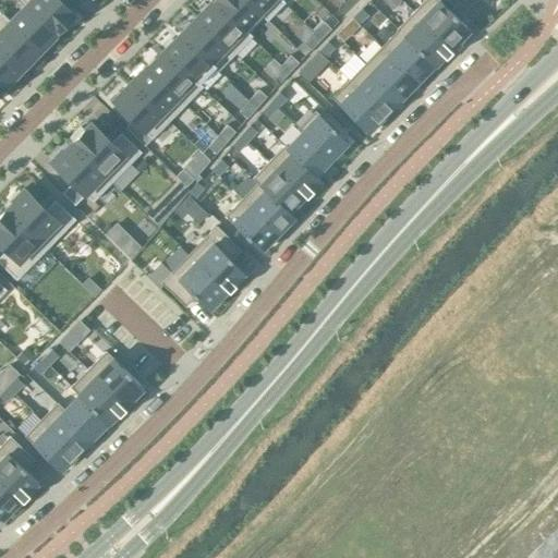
[(2,14),(2,15),(39,52),(57,35),(22,0),(20,0),(26,5),(10,22),(2,14)]
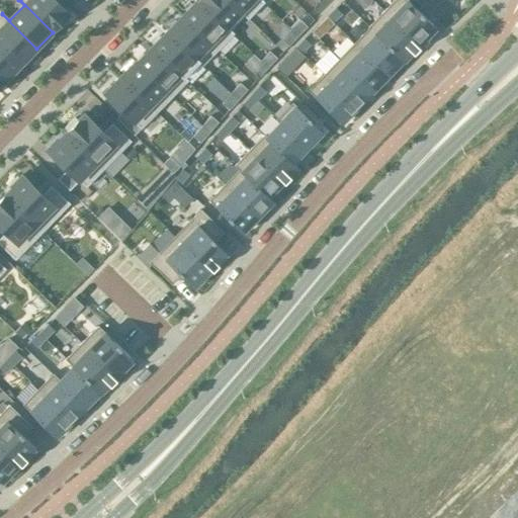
[(54,0),(20,0),(53,32),(70,15),(54,0)]
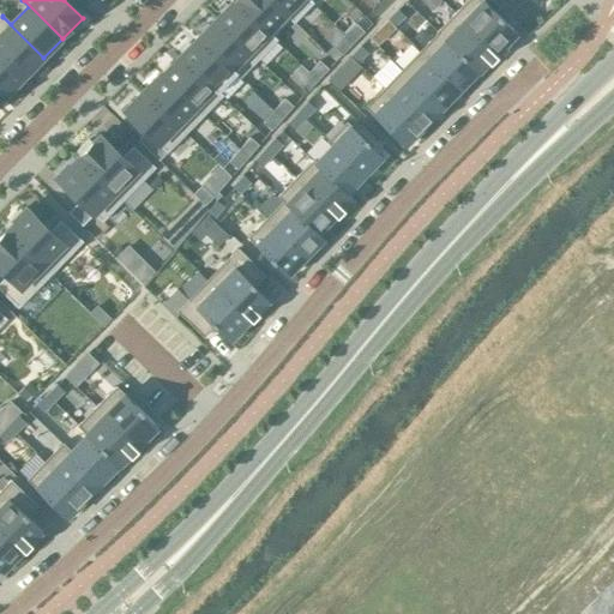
[(235,0),(232,0),(216,17),(259,59),(274,44),(265,36),(269,32),(235,0)]
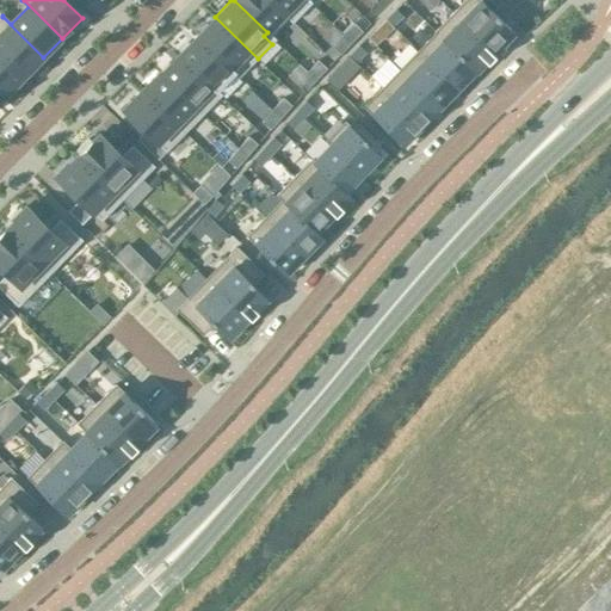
[(271,0),(234,0),(267,32),(285,14),(294,23),(294,22),(271,0)]
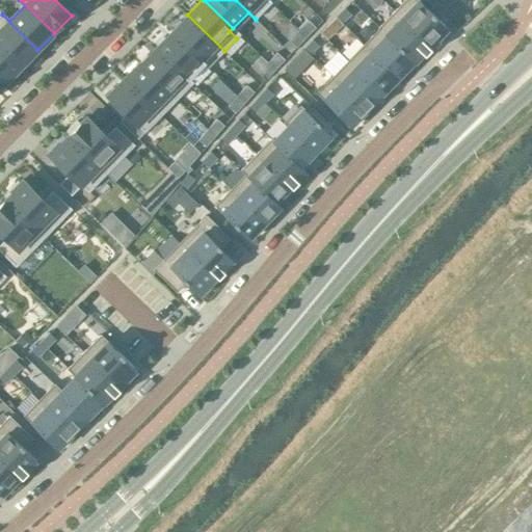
[(267,0),(236,0),(256,19),(271,3),(267,0)]
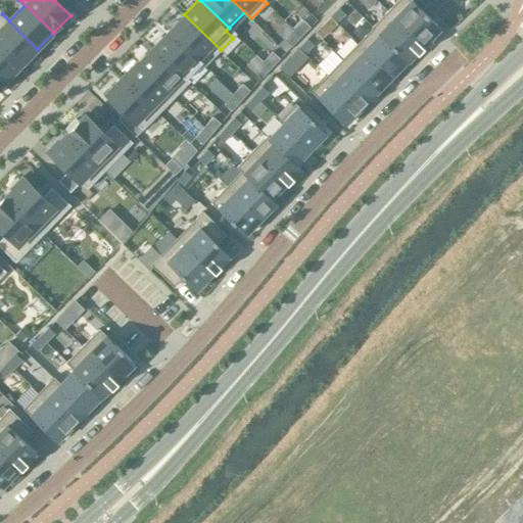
[(411,0),(397,0),(386,12),(421,47),(440,28),(411,0)]
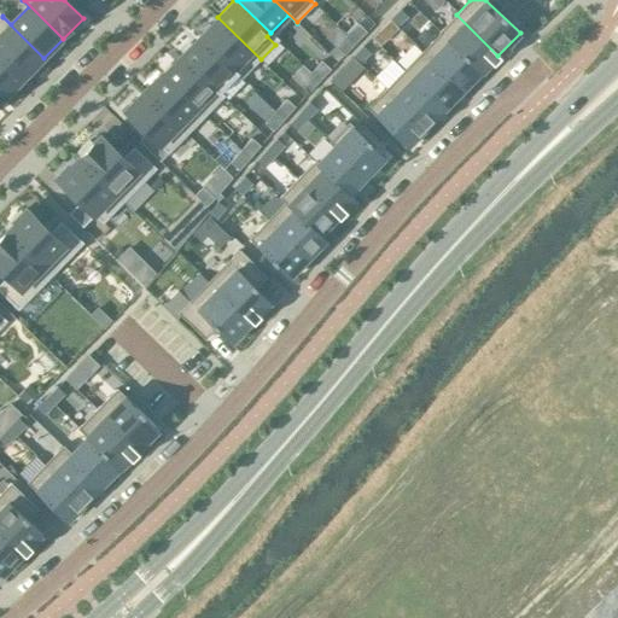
[(398,11),(389,21),(396,28),(406,17),(398,11)]
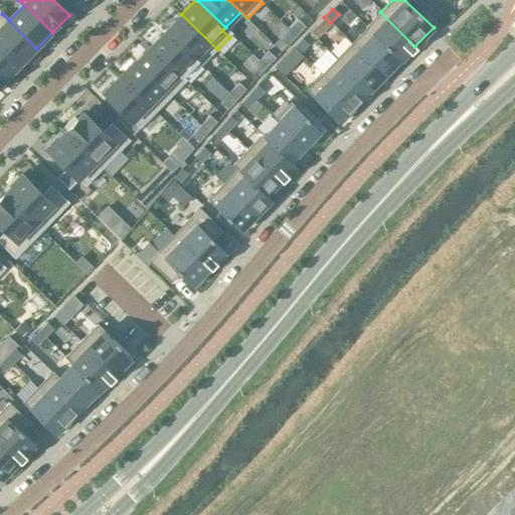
[(380,12),(365,27),(366,28),(399,61),(414,46),(380,12)]
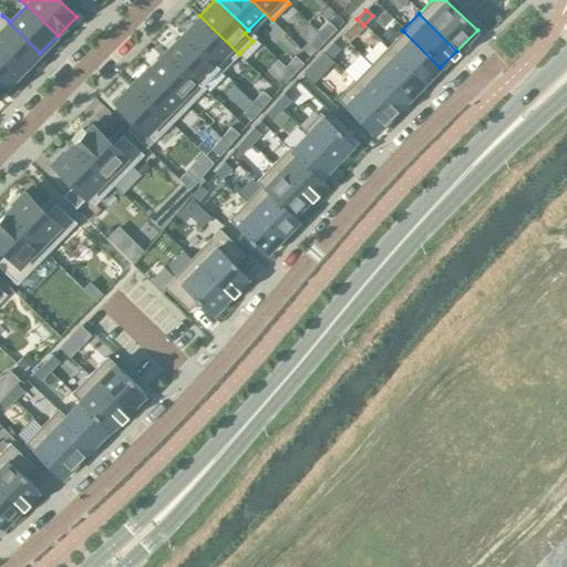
[(2,16),(0,17),(0,49),(22,71),(40,53),(2,16)]
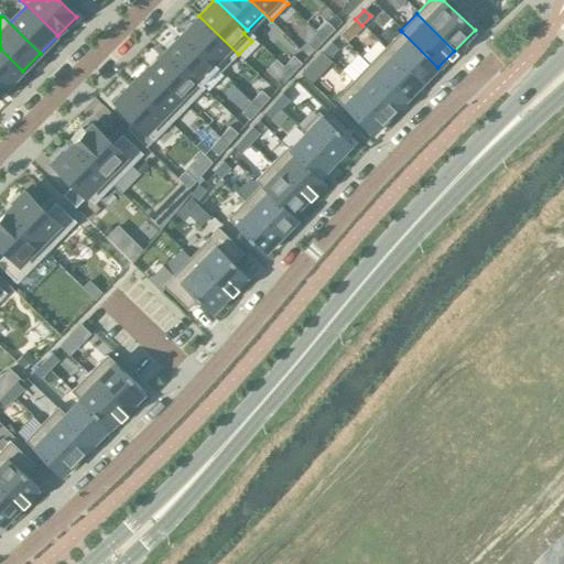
[(198,15),(182,33),(221,72),(238,54),(198,15)]
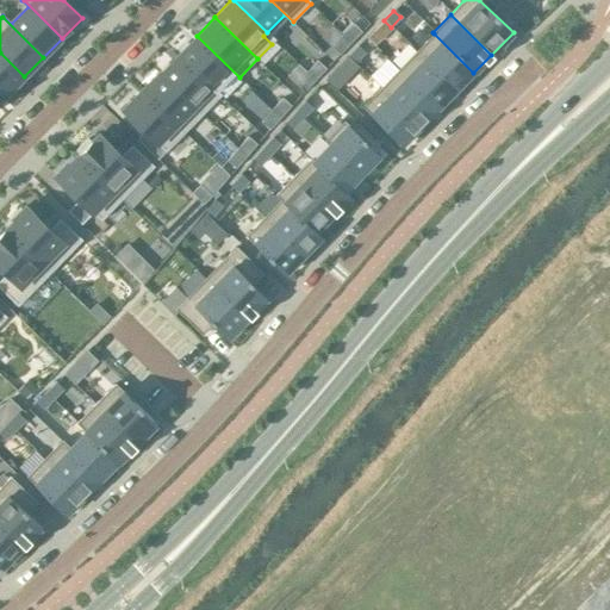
[(384,20),(373,30),(380,37),(391,27),(384,20)]
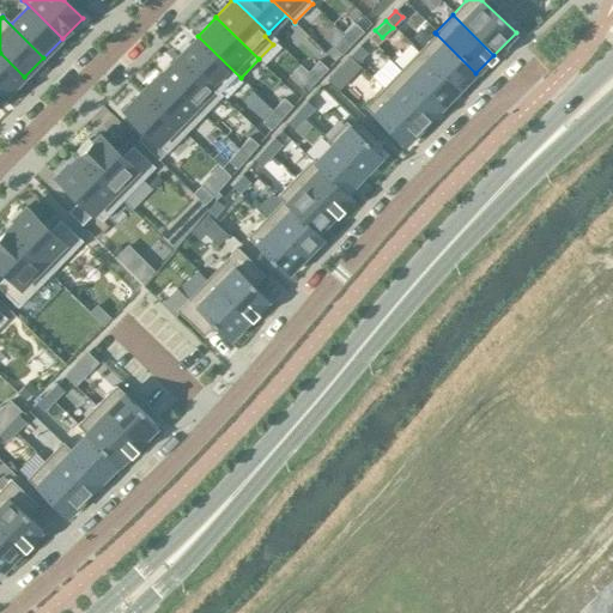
[(354,25),(345,35),(352,42),(362,31),(354,25)]
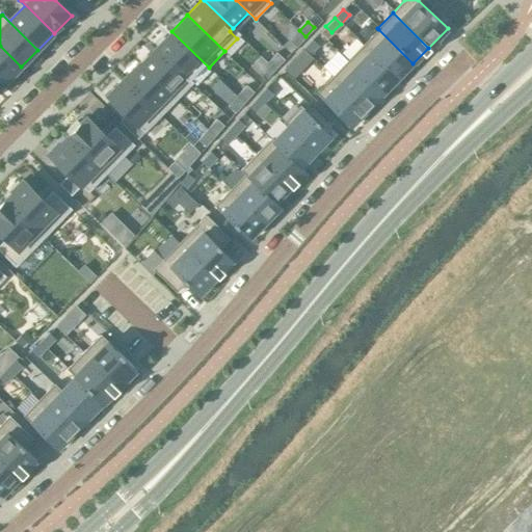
[(378,29),(363,46),(397,79),(413,63),(378,29)]
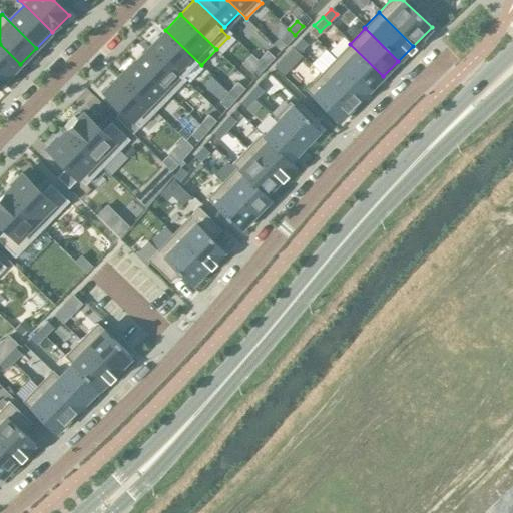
[(289,29),(281,38),(286,43),(295,35),(289,29)]
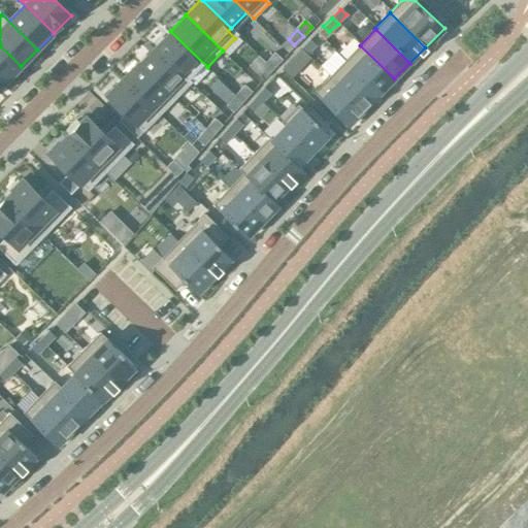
[(170,31),(155,46),(191,83),(192,81),(189,78),(203,64),(206,67),(207,67),(170,31)]
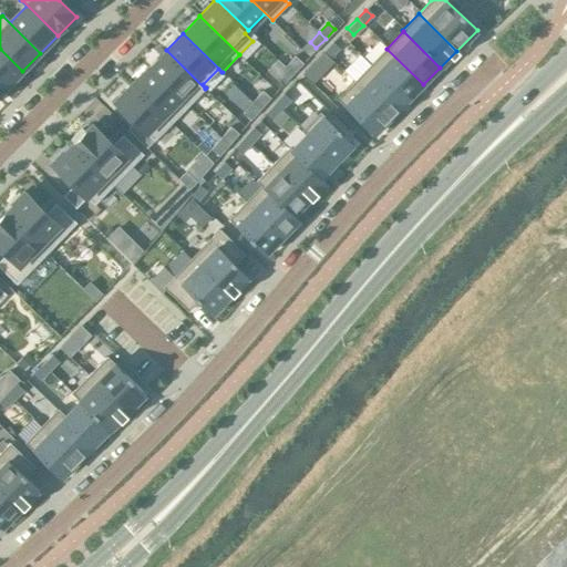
[(331,43),(322,53),(329,59),(338,50),(331,43)]
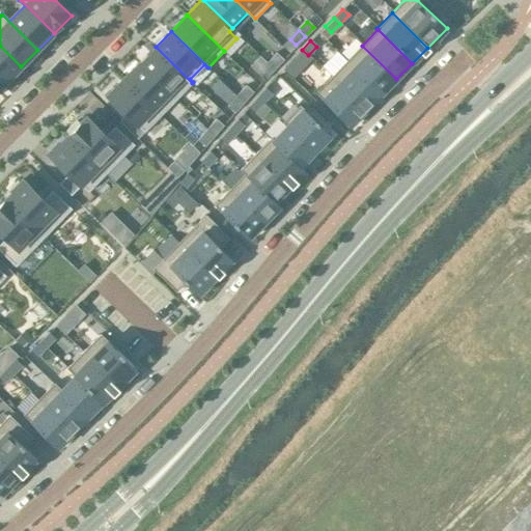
[(0,80),(4,84),(21,66),(0,46),(0,80)]
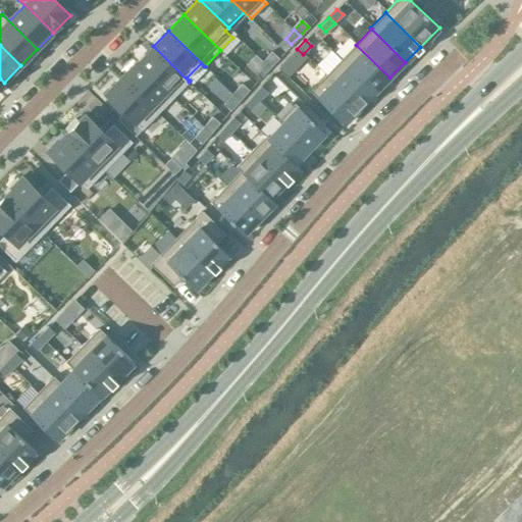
[(356,45),(341,60),(374,94),(389,77),(356,45)]
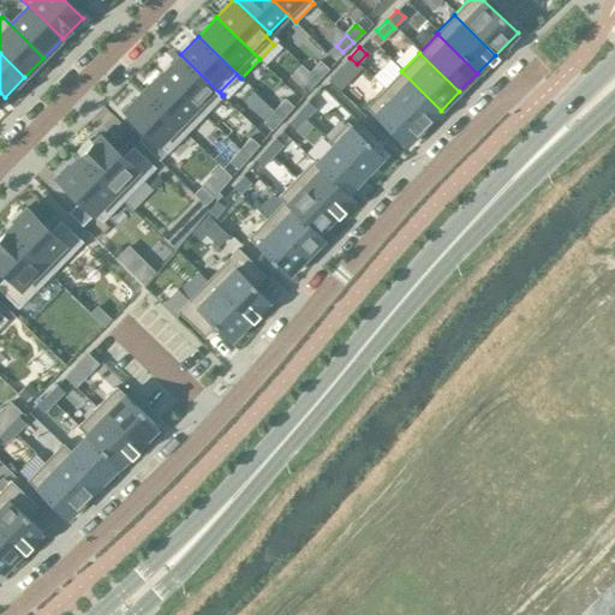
[(180,54),(162,73),(204,115),(222,96),(180,54)]
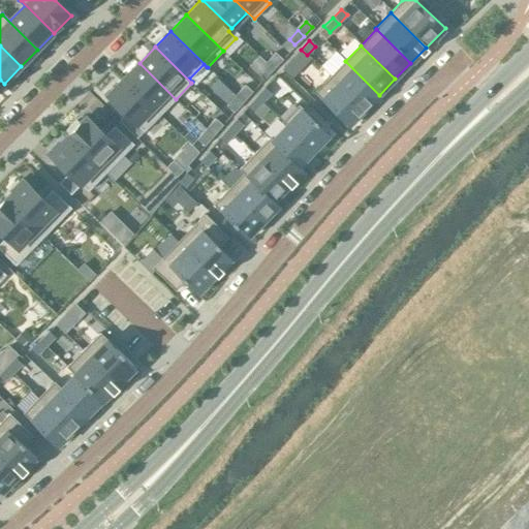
[(301,50),(292,58),(299,64),(307,55),(301,50)]
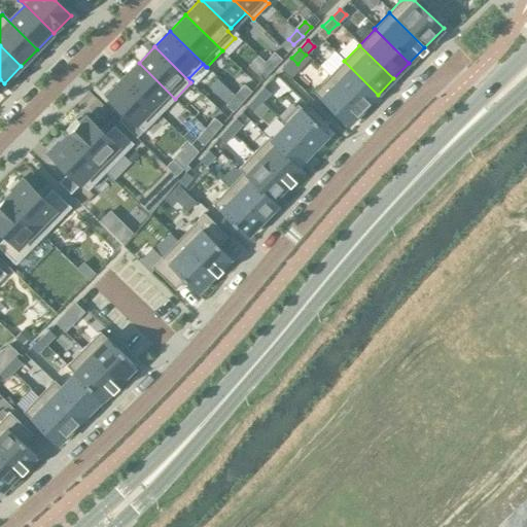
[(274,54),(266,62),(272,68),(280,59),(274,54)]
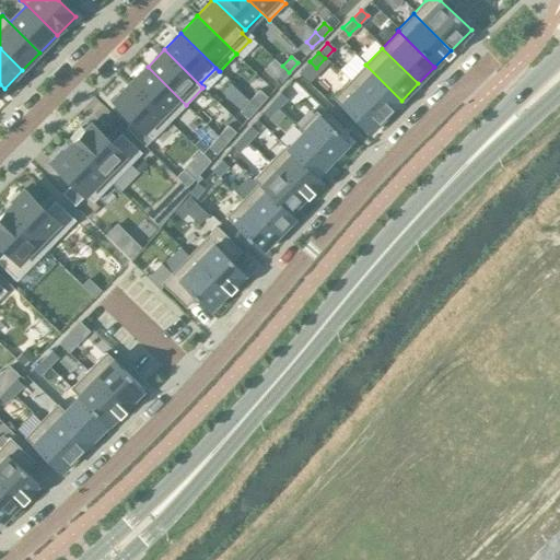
[(365,65),(349,82),(385,117),(401,101),(365,65)]
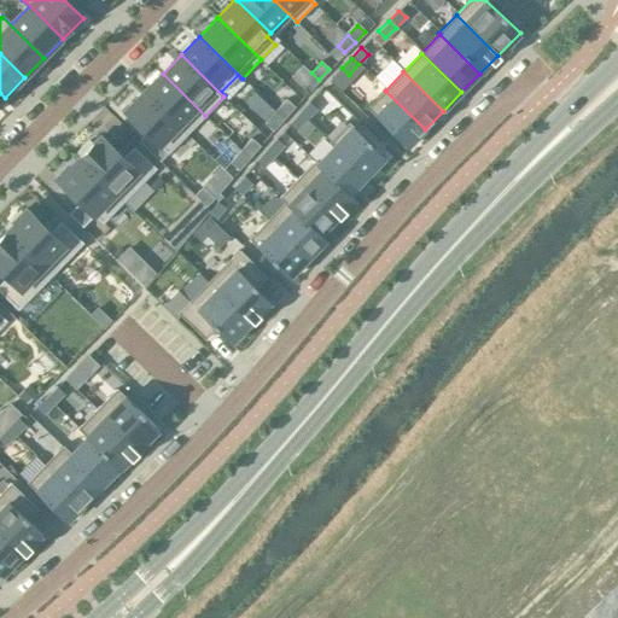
[(312,73),(302,83),(308,89),(319,80),(312,73)]
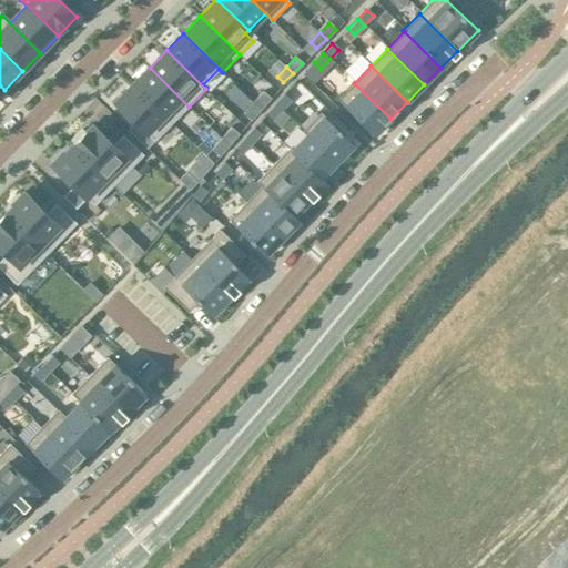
[(150,68),(133,84),(172,123),(189,107),(150,68)]
